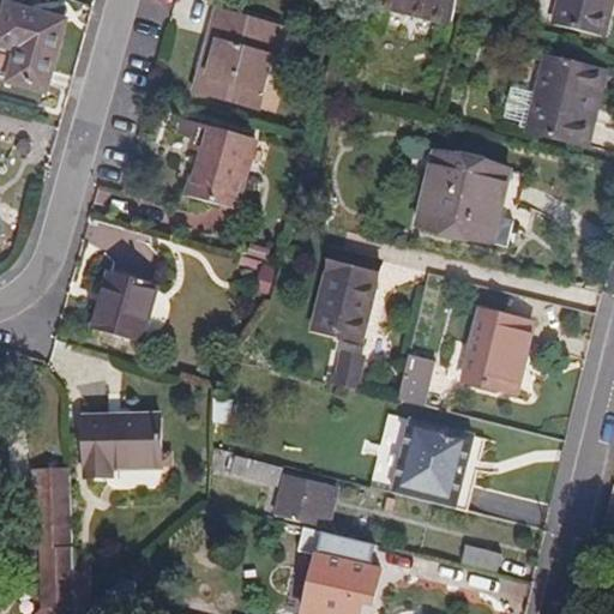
[(450,34),(458,0),(397,0),(392,19),(450,34)]
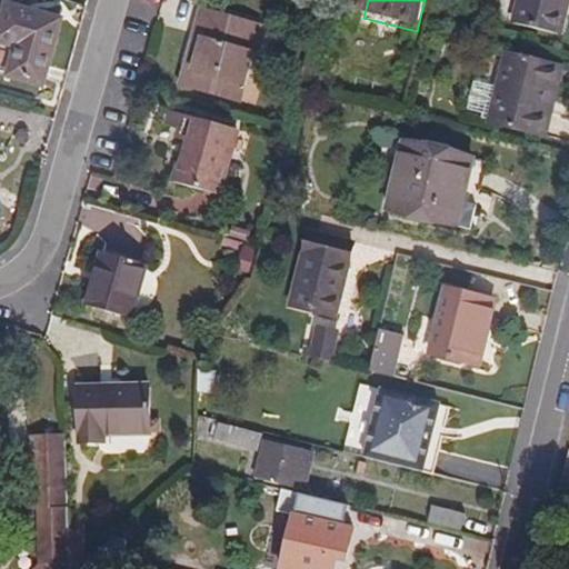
[(568,45),(568,0),(518,0),(511,31),(568,45)]
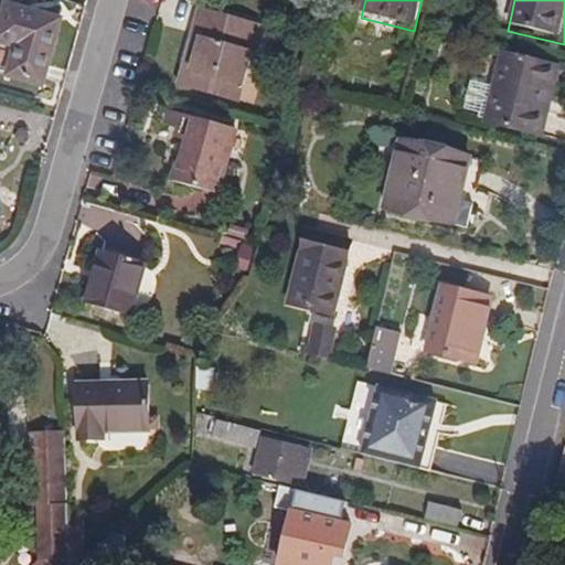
[(35,92),(53,29),(1,14),(0,17),(0,50),(12,54),(4,83),(35,92)]
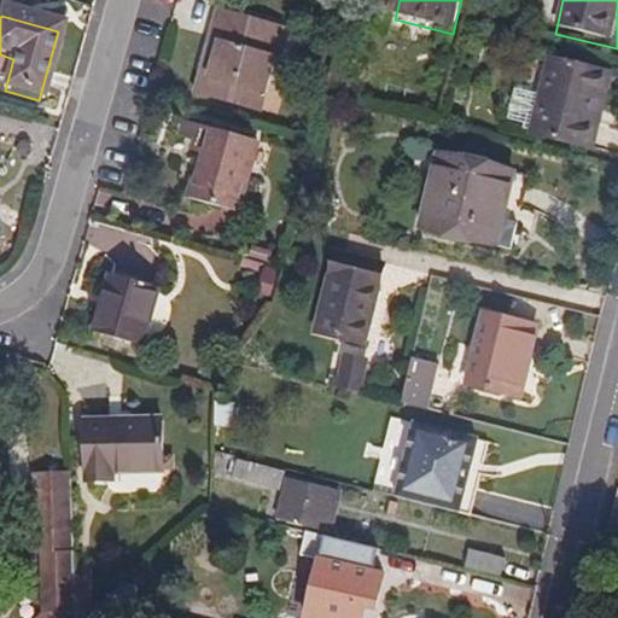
[(257,122),(280,39),(216,21),(194,103),(257,122)]
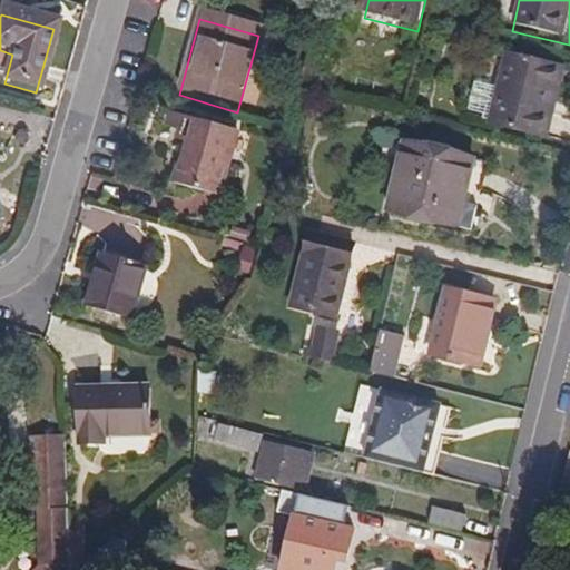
[(540,143),(557,75),(504,61),(495,96),(472,89),(465,117),(481,121),(480,126),(488,128),(488,129),(540,143)]
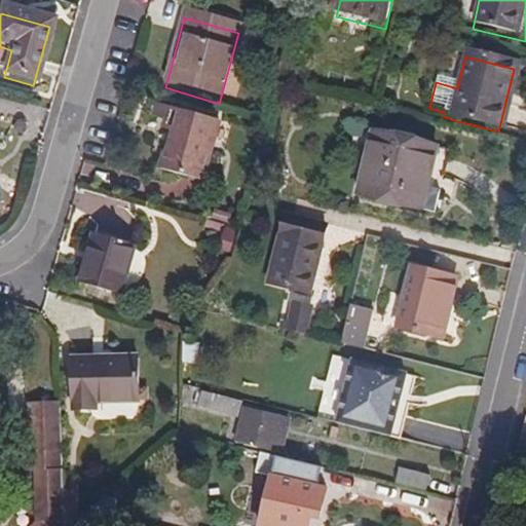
[(509,135),(524,72),(514,69),(498,132),(509,135)]
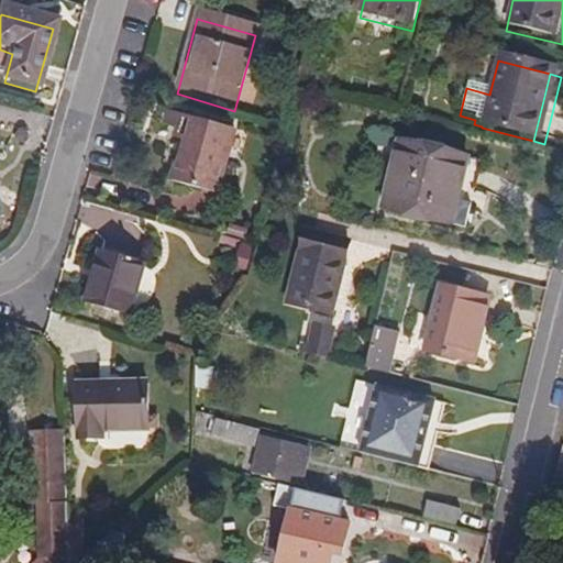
[(217,176),(229,136),(163,117),(158,130),(177,135),(173,148),(180,151),(168,189),(213,202),(221,178),(217,176)]
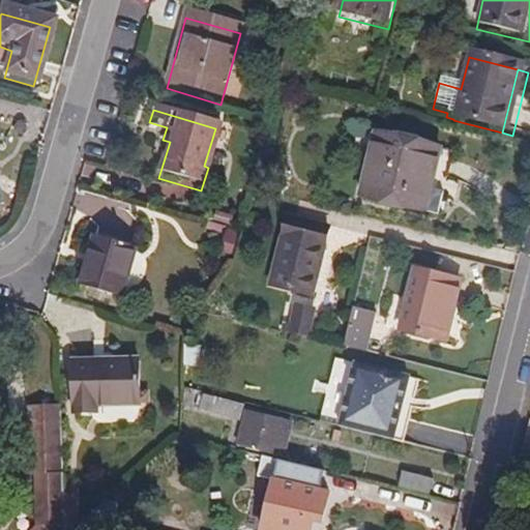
[(208,168),(219,129),(215,128),(204,166),(208,168)]
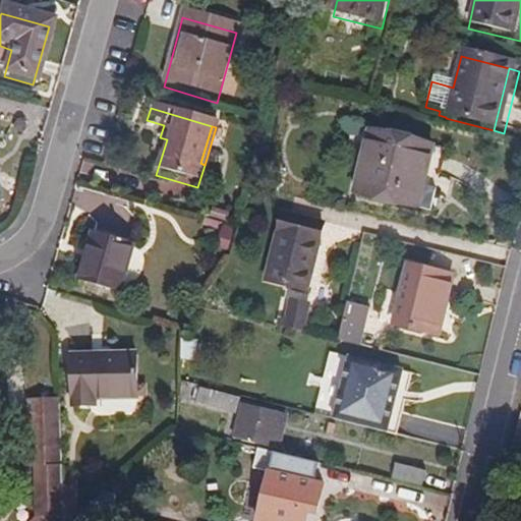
[(416,213),(431,153),(370,136),(355,195),(416,213)]
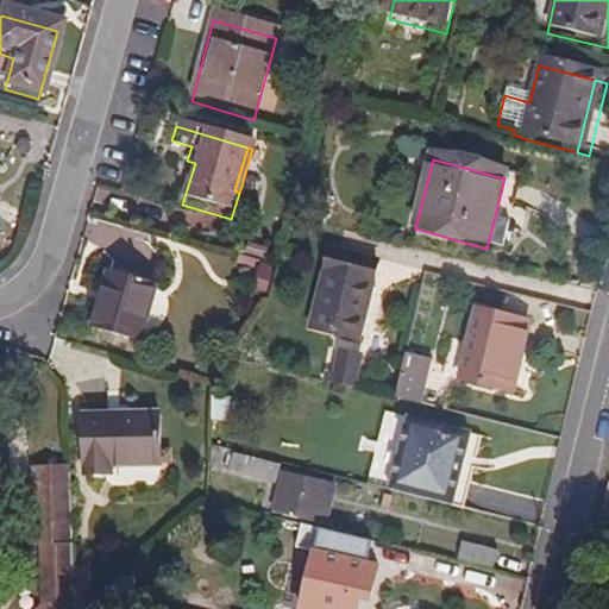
[(502,252),(520,182),(504,179),(487,249),(502,252)]
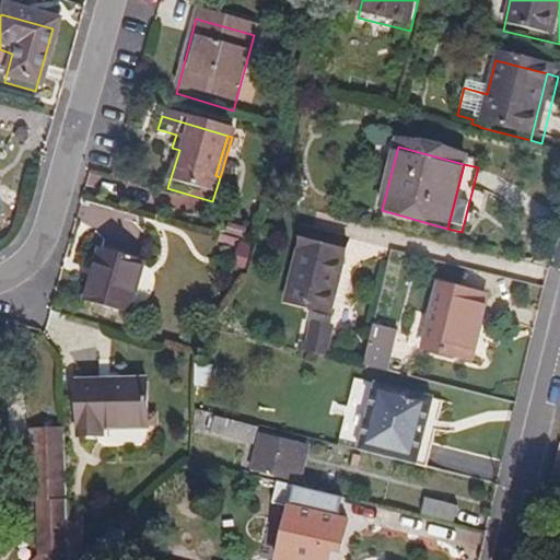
[(327,315),(341,263),(338,261),(342,244),(299,233),(281,304),(327,315)]
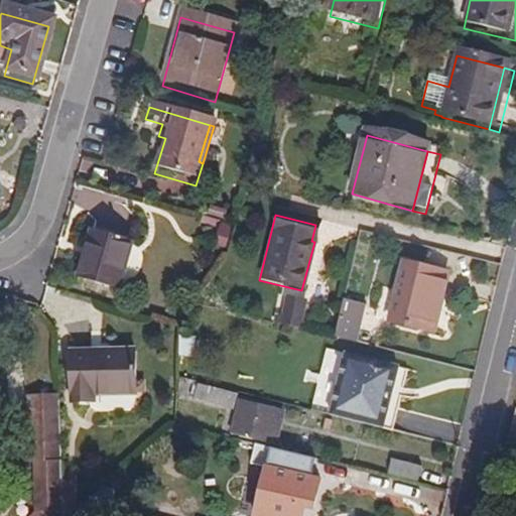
[(218,224),(217,246),(230,247),(230,225),(218,224)]
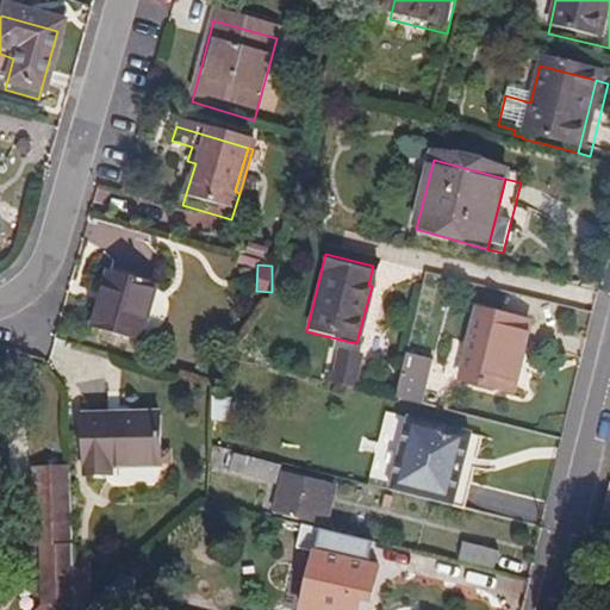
[(134,349),(150,291),(104,278),(88,335),(134,349)]
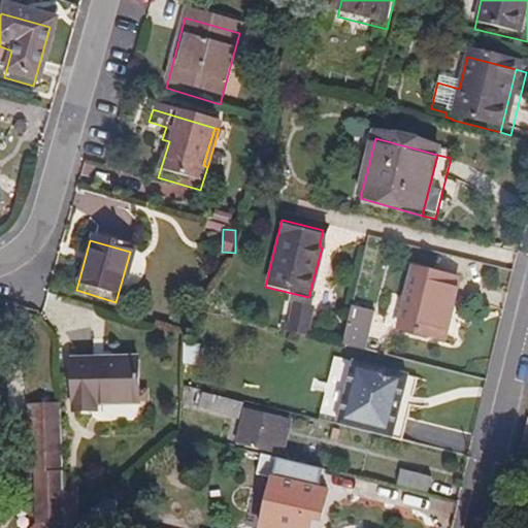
[(441,340),(455,282),(417,271),(402,330),(441,340)]
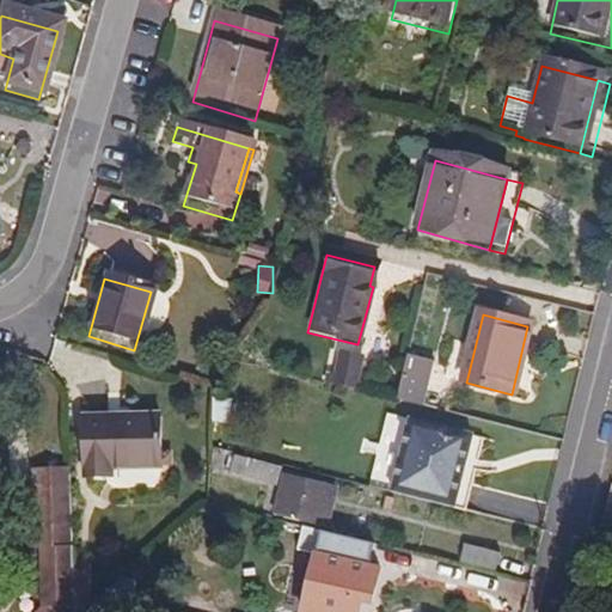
[(355,392),(361,359),(340,354),(334,386),(355,392)]
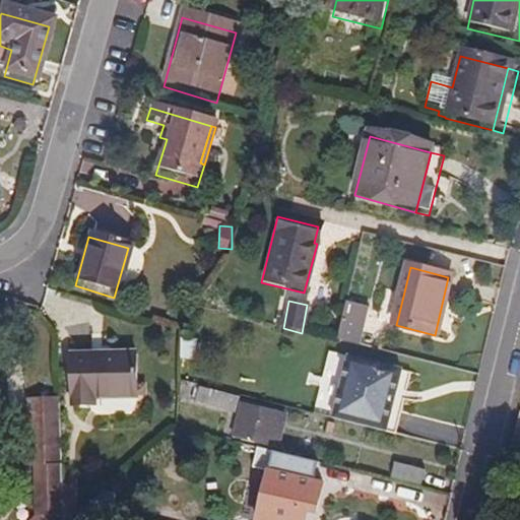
[(355,346),(362,323),(342,318),(336,341),(355,346)]
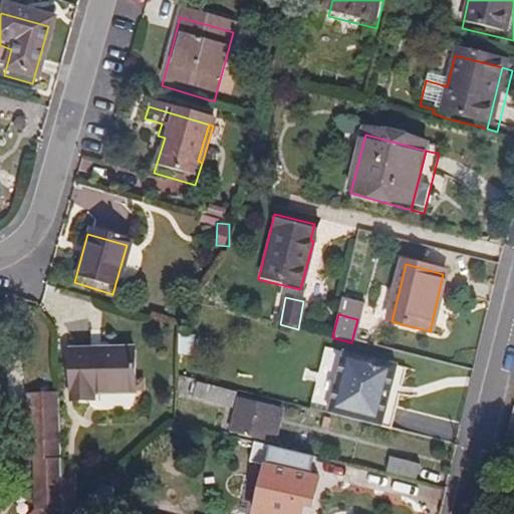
[(194,355),(197,336),(183,333),(180,352),(194,355)]
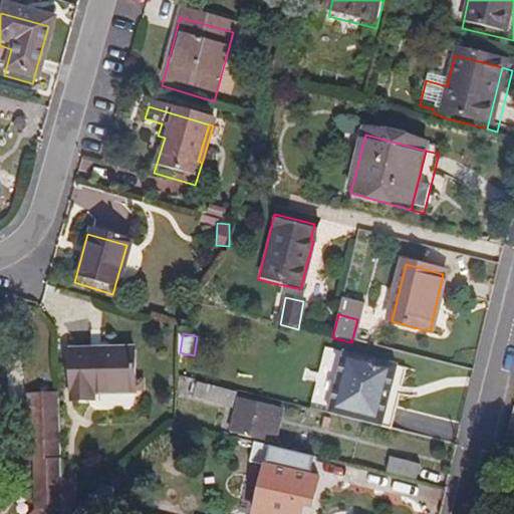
[(139,390),(138,346),(72,347),(73,399),(99,399),(98,391),(139,390)]
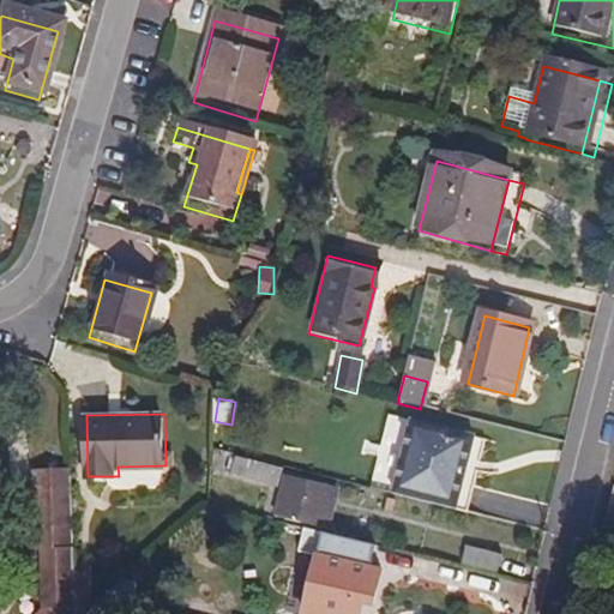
[(444,507),(462,435),(402,421),(385,493),(444,507)]
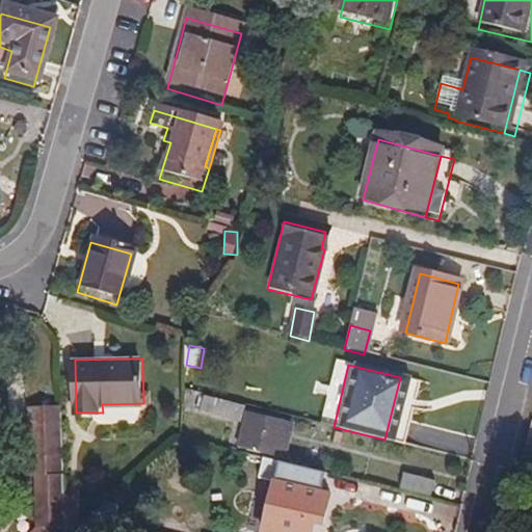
[(201,417),(244,420),(245,401),(202,399),(201,417)]
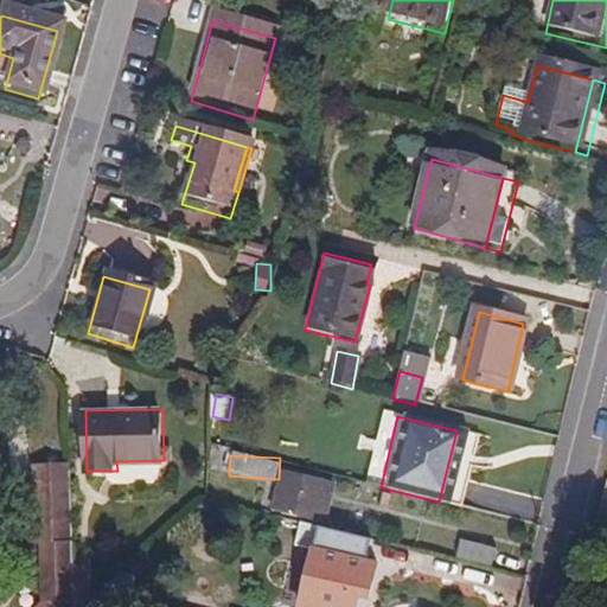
[(74,606),(72,458),(37,458),(37,540),(42,540),(42,599),(31,606),(74,606)]
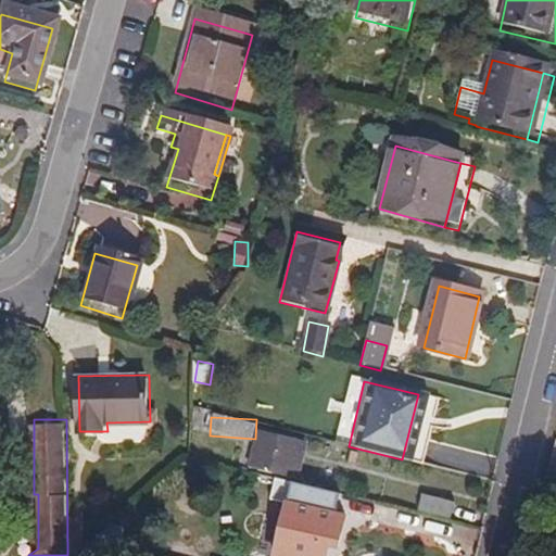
[(206,459),(204,424),(191,424),(192,456),(206,459)]
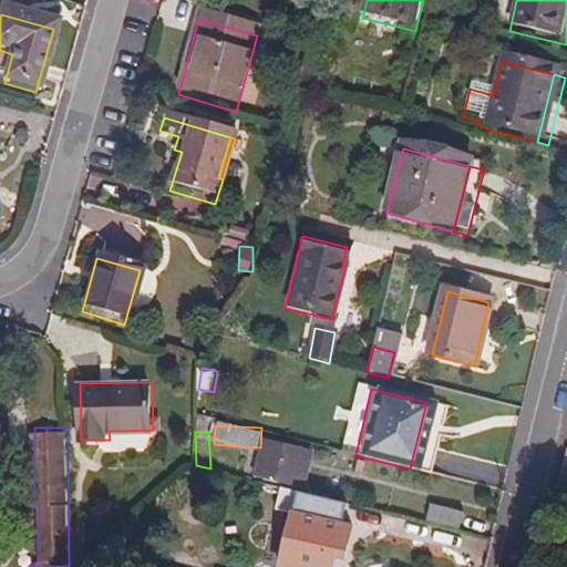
[(300,487),(309,451),(264,440),(254,476),(300,487)]
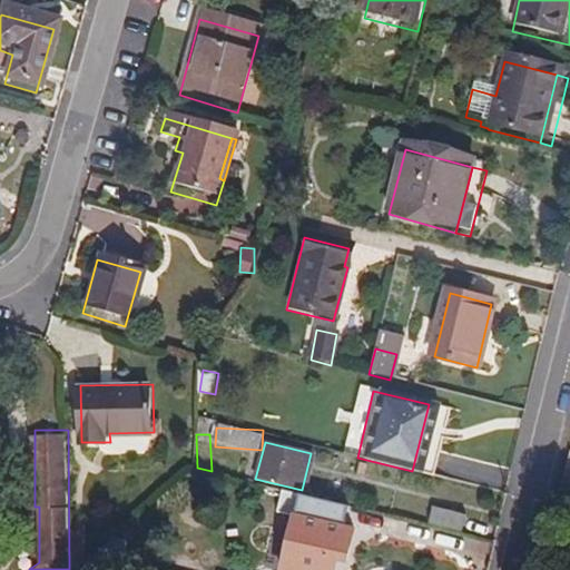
[(332,569),(349,505),(284,490),(279,510),(297,514),(283,569),(332,569)]
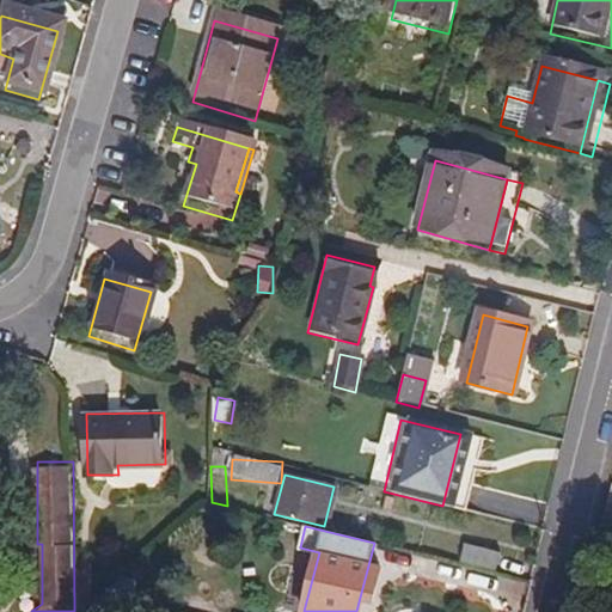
[(458,562),(494,570),(497,554),(463,544),(458,562)]
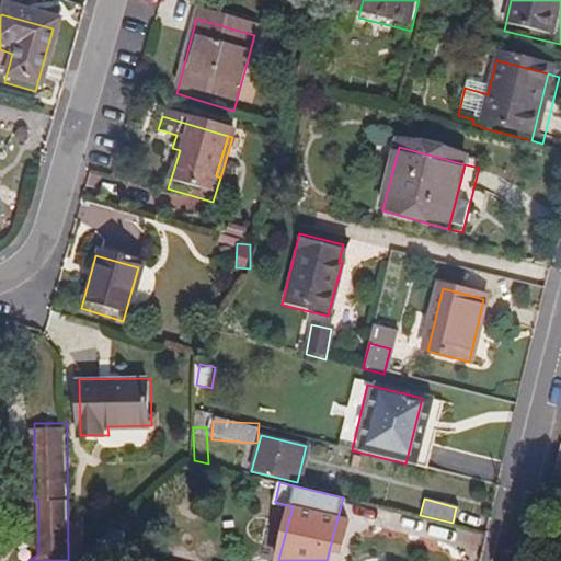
[(341,518),(454,544),(457,527),(344,502),(341,518)]
